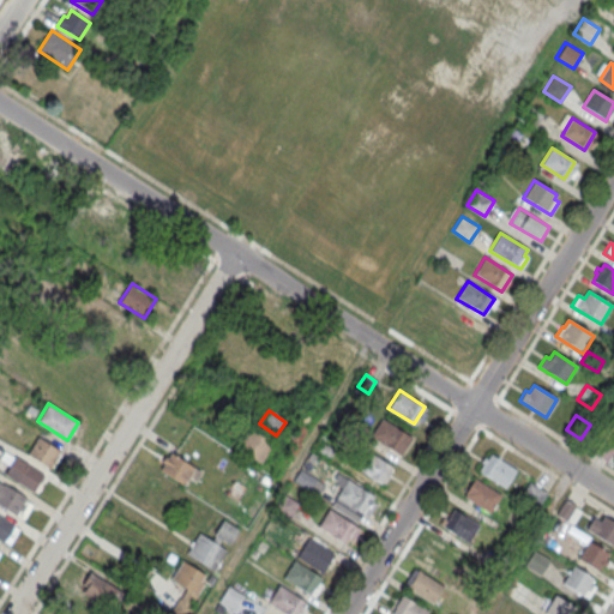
[(375,438),(387,421),(413,437),(402,455),(375,438)]
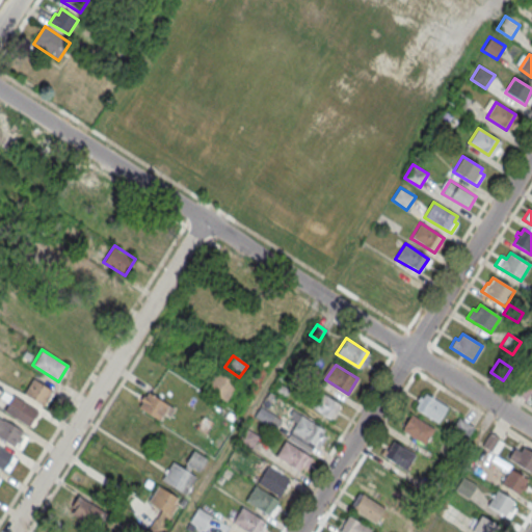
[(227,401),(238,384),(215,369),(204,387),(227,401)]
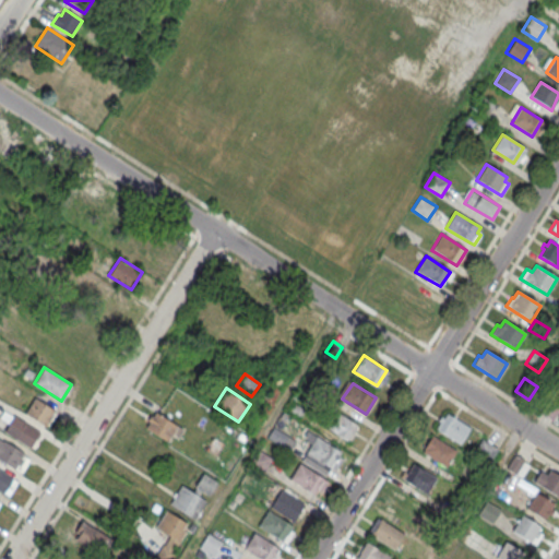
[(24,414),(46,428),(57,412),(34,397),(24,414)]
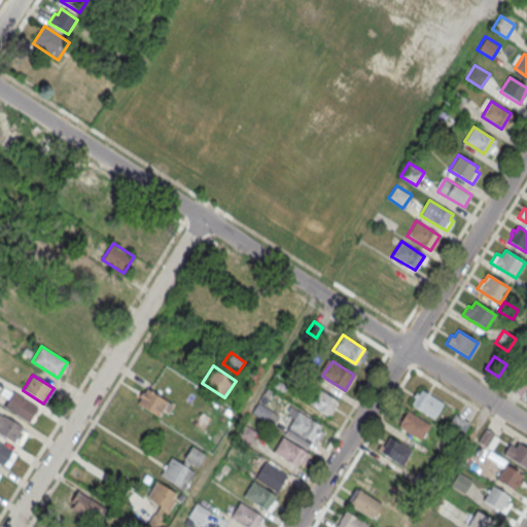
[(516,378),(526,384),(526,386),(520,397),(507,390),(516,378)]
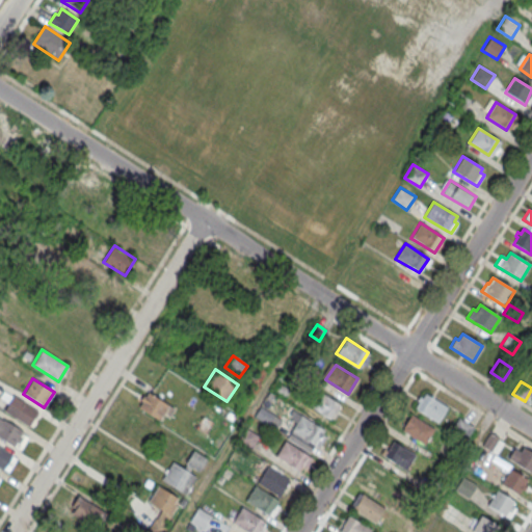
[(309,405),(318,390),(341,404),(331,419),(309,405)]
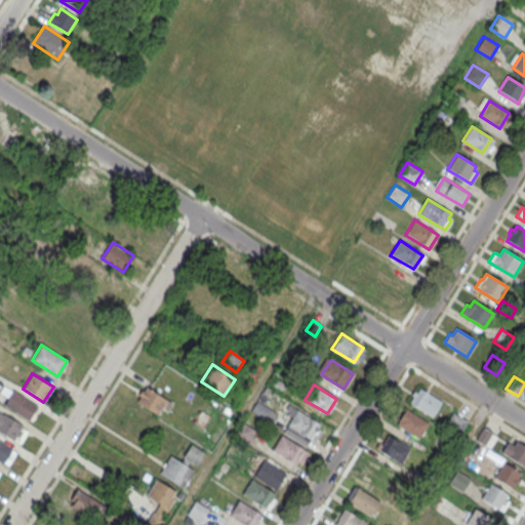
[(135,402),(160,415),(169,400),(145,386),(135,402)]
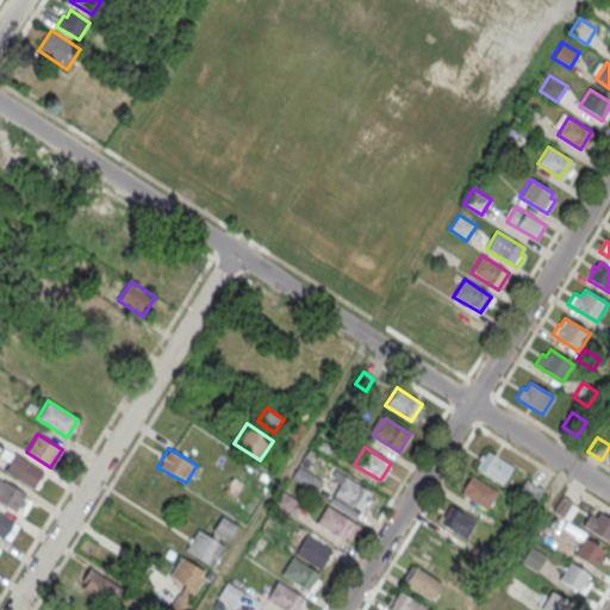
[(477,470),(487,452),(512,467),(502,485),(477,470)]
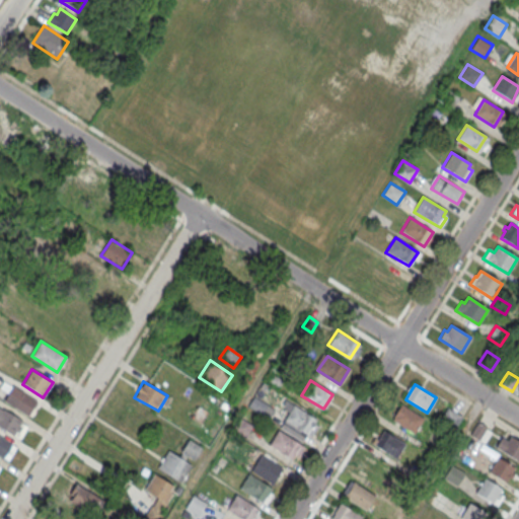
[(4,400),(13,385),(38,400),(28,416),(4,400)]
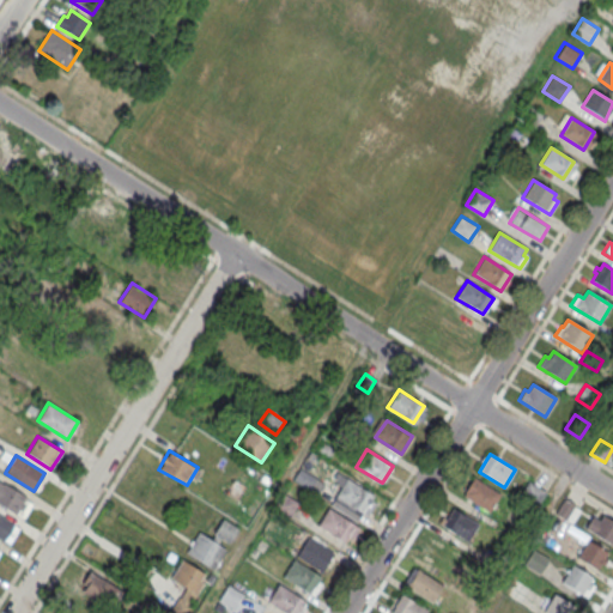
[(335,496),(347,478),(372,495),(362,511),(335,496)]
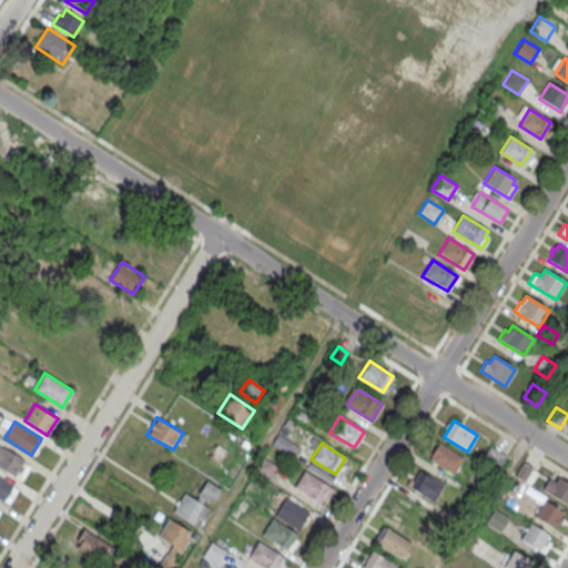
[(428,460),(438,444),(463,458),(453,475),(428,460)]
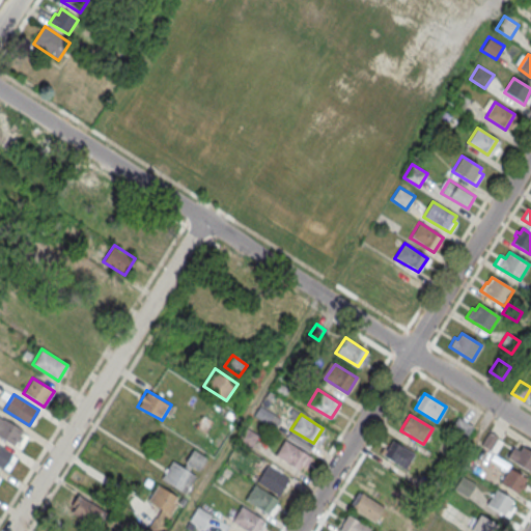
[(0,437),(0,417),(2,419),(3,418),(24,430),(23,431),(29,436),(21,449),(0,437)]
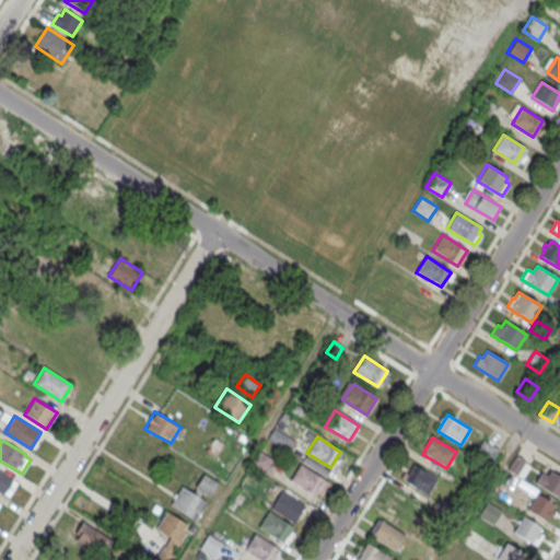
[(481,440),(498,450),(488,465),(473,455),(481,440)]
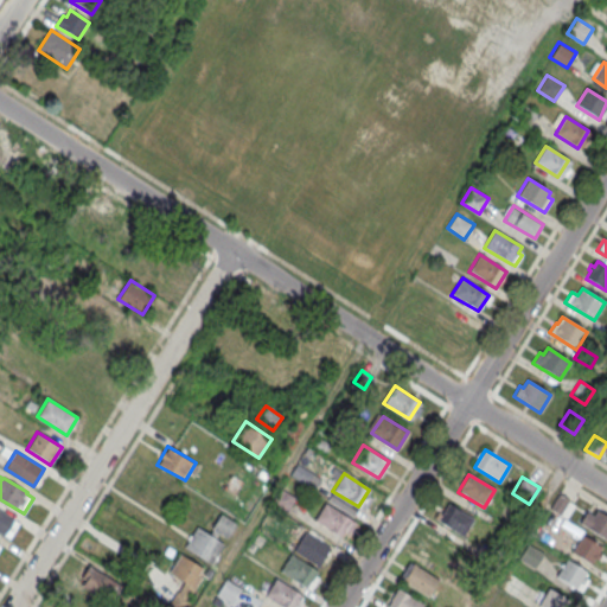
[(560,494),(574,504),(564,518),(550,510),(560,494)]
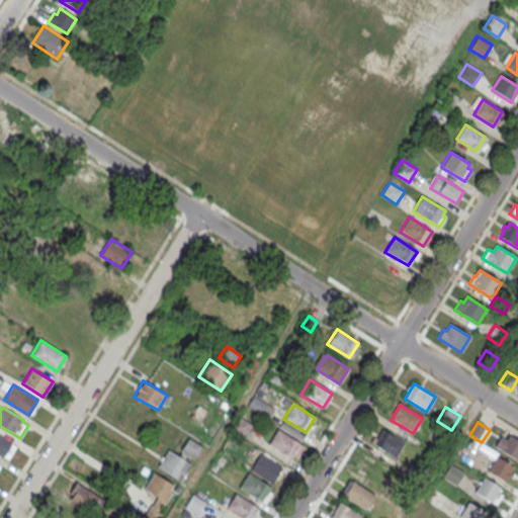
[(268,443),(277,429),(299,442),(290,457),(268,443)]
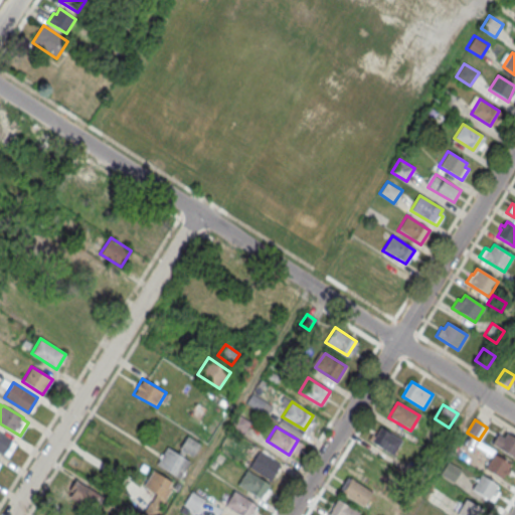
[(371,443),(380,427),(402,441),(393,456),(371,443)]
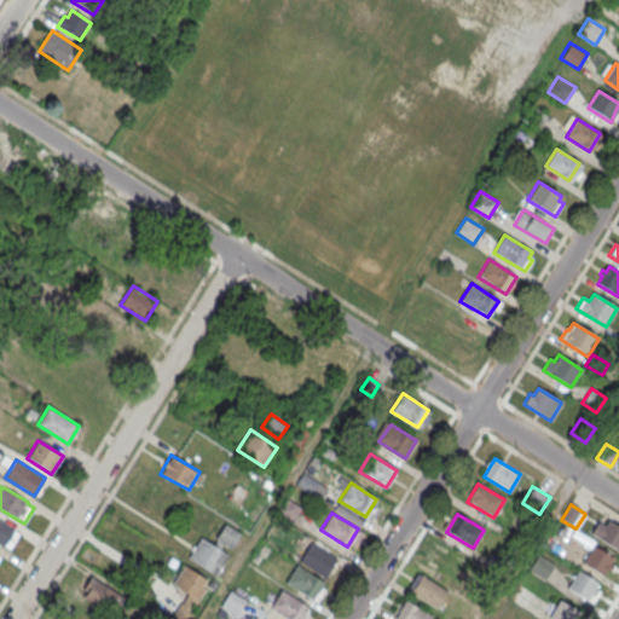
[(0,543),(0,518),(16,528),(5,547),(0,543)]
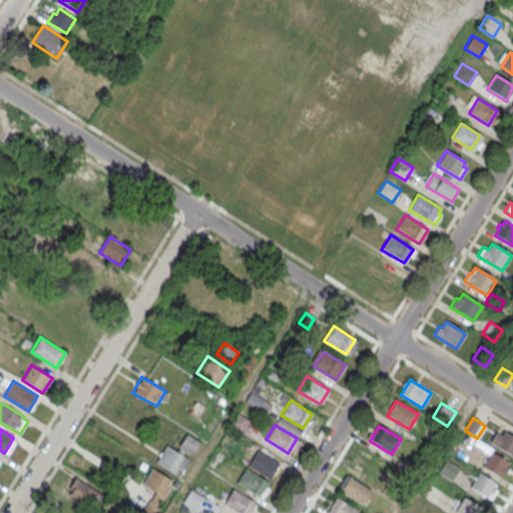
[(490,443),(496,433),(501,436),(504,432),(512,437),(512,455),(512,457),(490,443)]
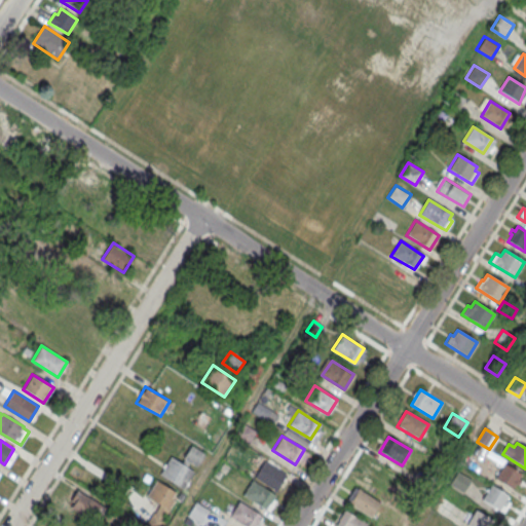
[(171,455),(159,474),(183,488),(194,471),(186,465),(189,461),(196,466),(205,454),(191,445),(183,457),(184,458),(181,462),(171,455)]
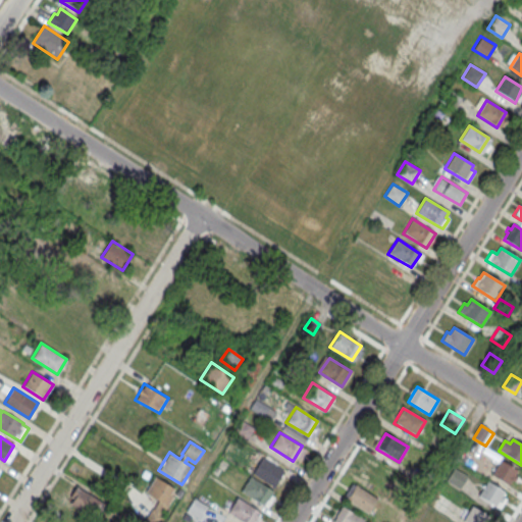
[(253,472),(262,458),(284,471),(275,486),(253,472)]
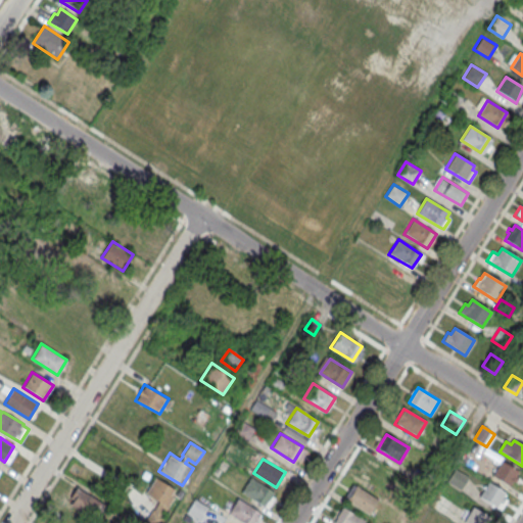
[(492,476),(502,461),(518,472),(509,486),(492,476)]
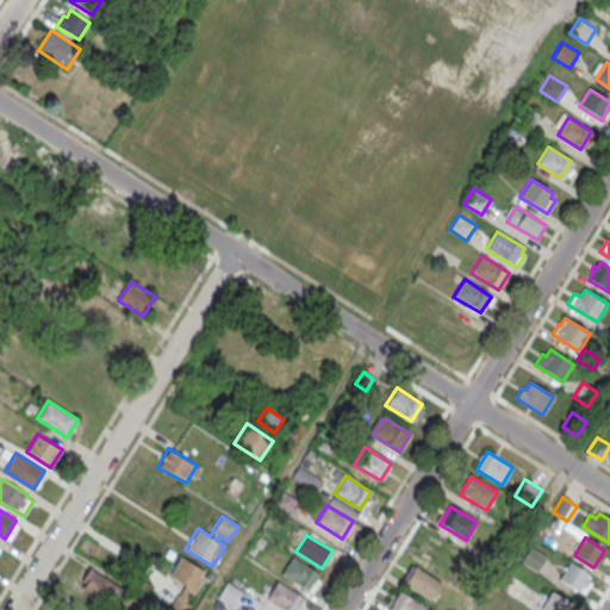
[(531,548),(546,558),(536,572),(522,564),(531,548)]
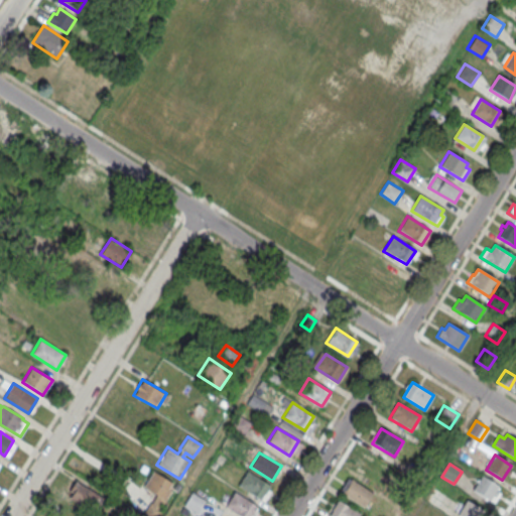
[(157,515),(176,485),(153,471),(143,487),(155,494),(143,515),(144,515),(157,515)]
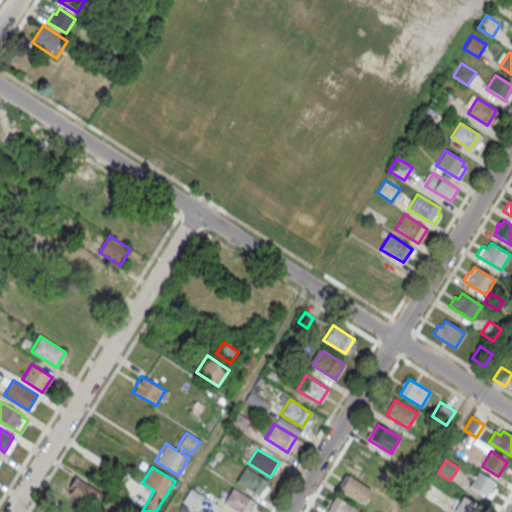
[(236,481),(246,467),(267,480),(258,495),(236,481)]
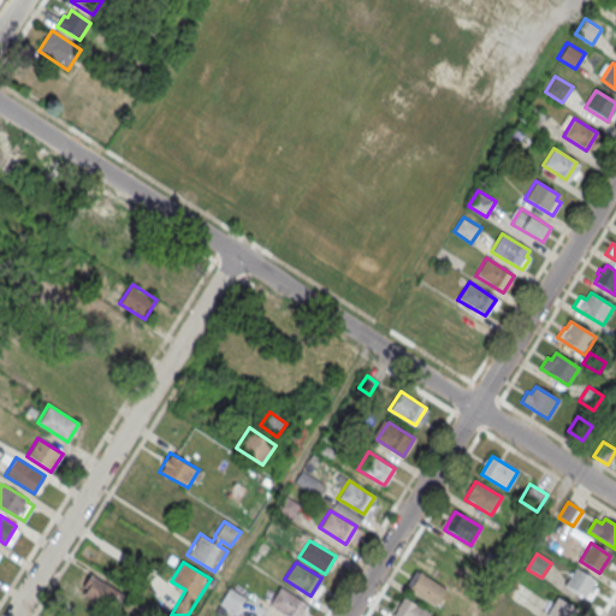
[(564,586),(575,568),(600,584),(590,602),(564,586)]
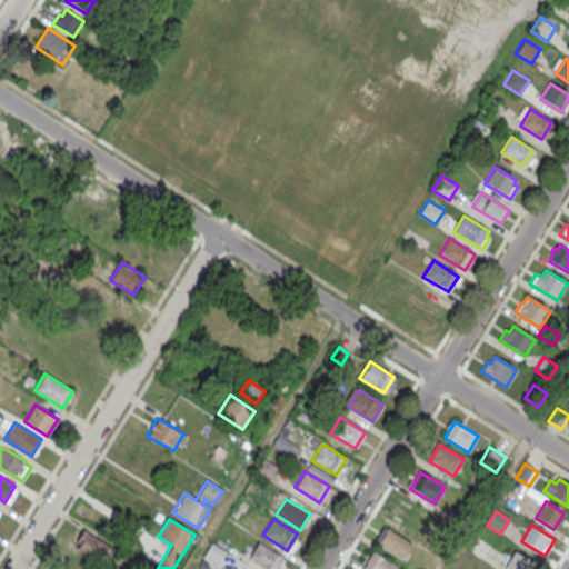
[(378,545),(389,528),(412,542),(402,559),(378,545)]
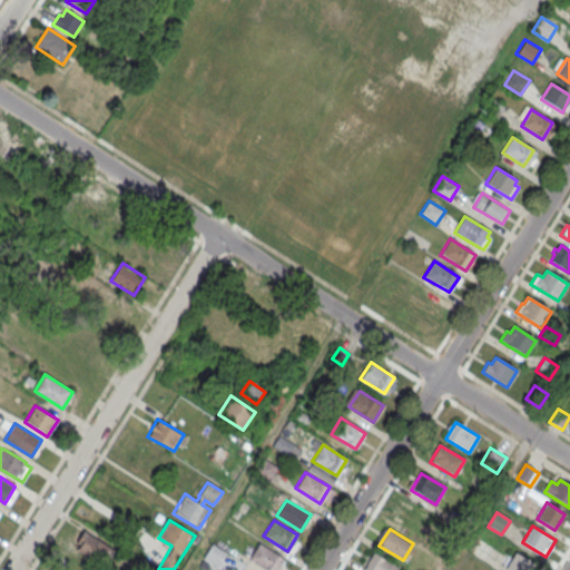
[(75,548),(99,563),(108,549),(84,533),(75,548)]
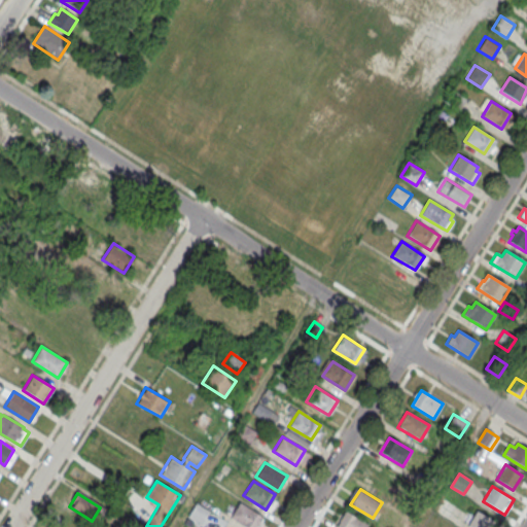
[(245,526),(230,517),(240,502),(261,516),(254,526),(245,526)]
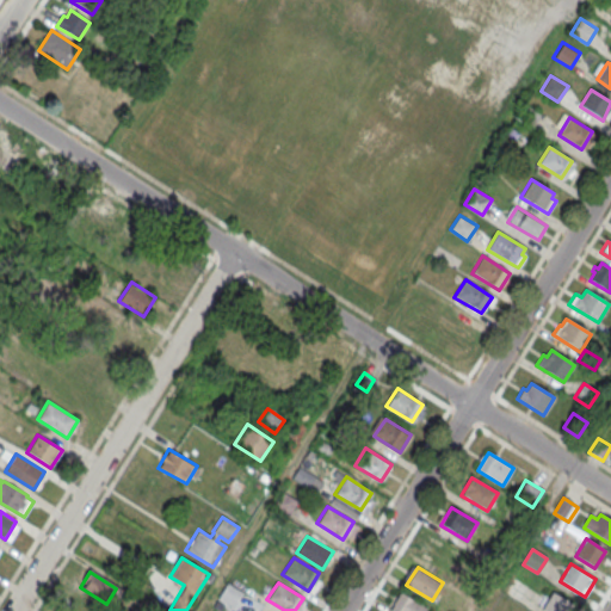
[(218,597),(226,585),(241,596),(234,606),(218,597)]
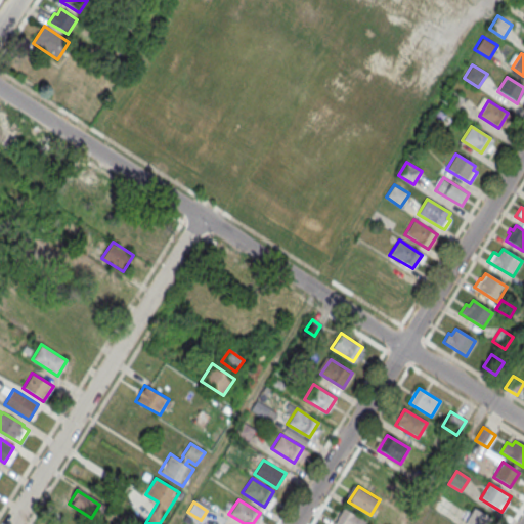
[(339,523),(336,522),(345,508),(367,521),(365,523),(339,523)]
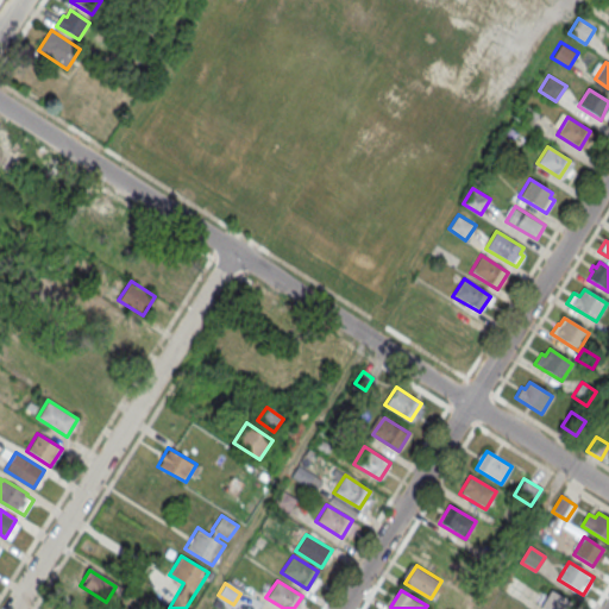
[(540,608),(551,591),(577,607),(575,608),(540,608)]
